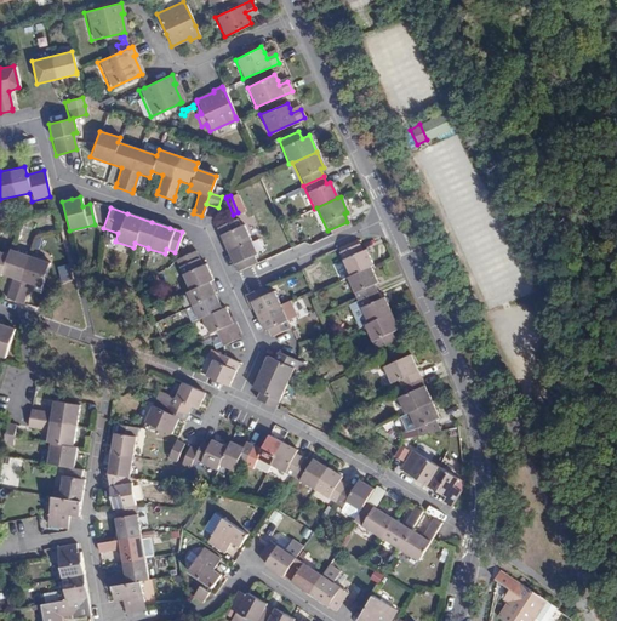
[(226,250),(249,239),(241,224),(238,226),(235,218),(215,228),(222,243),(226,250)]
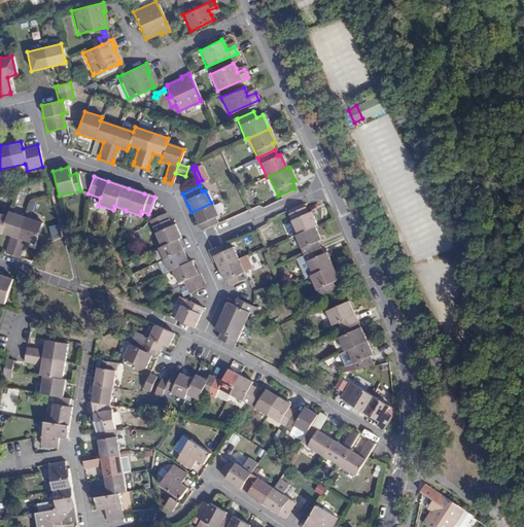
[(297,191),(294,188),(278,196),(280,199),(297,191)]
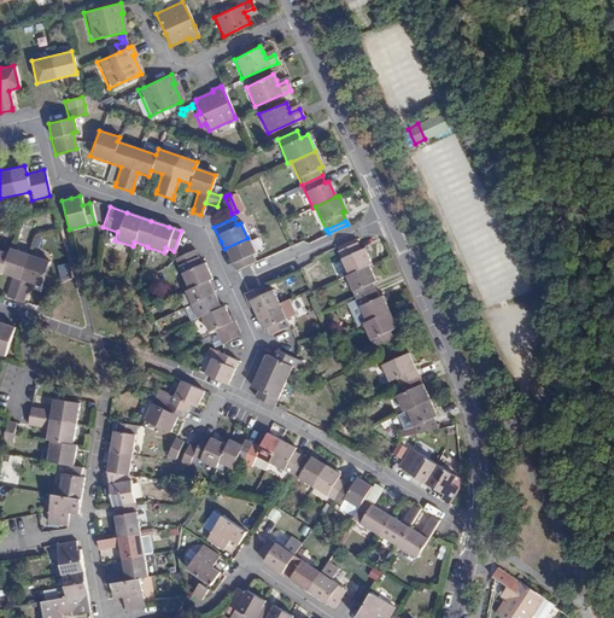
[(253,254),(247,238),(224,249),(231,263),(234,270),(255,262),(251,255),(253,254)]
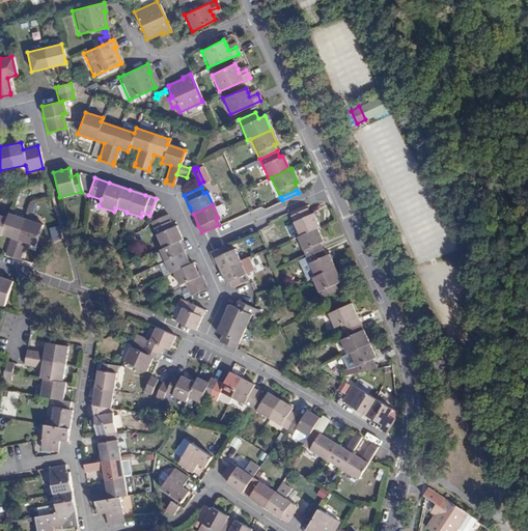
[(304,204),(287,213),(288,216),(305,207),(304,204)]
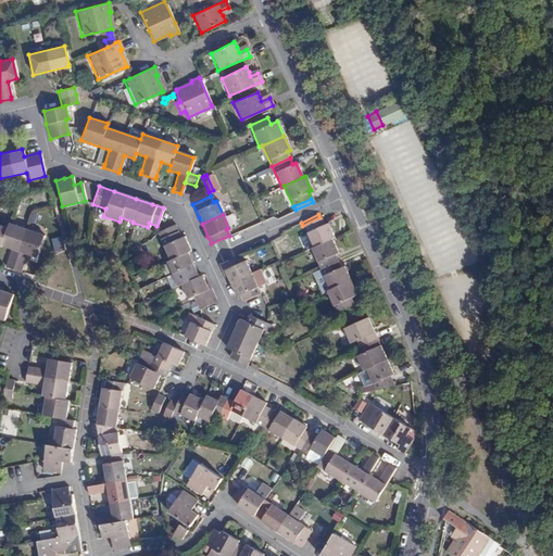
[(302,226),(312,248),(330,239),(332,238),(326,224),(323,225),(319,217),(302,226)]
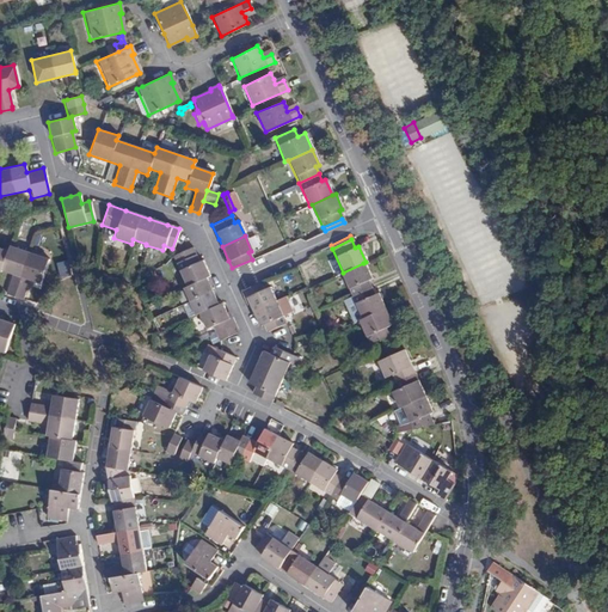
[(0,270),(11,274),(5,291),(6,291),(5,294),(22,300),(23,297),(29,280),(40,283),(48,259),(8,245),(6,251),(0,249),(0,270)]
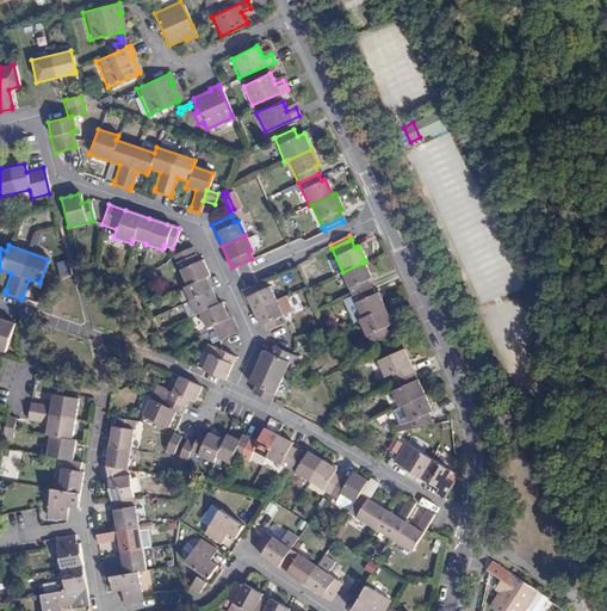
[(175,263),(194,254),(191,247),(172,255),(175,263)]
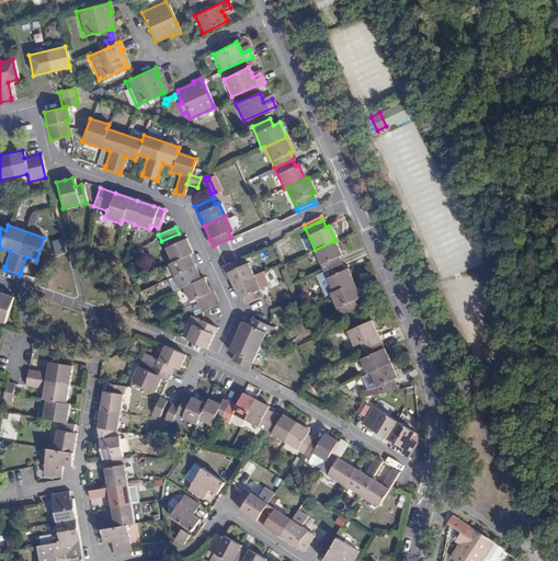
[(170,262),(188,254),(191,253),(188,247),(184,239),(181,240),(179,233),(161,241),(170,262)]
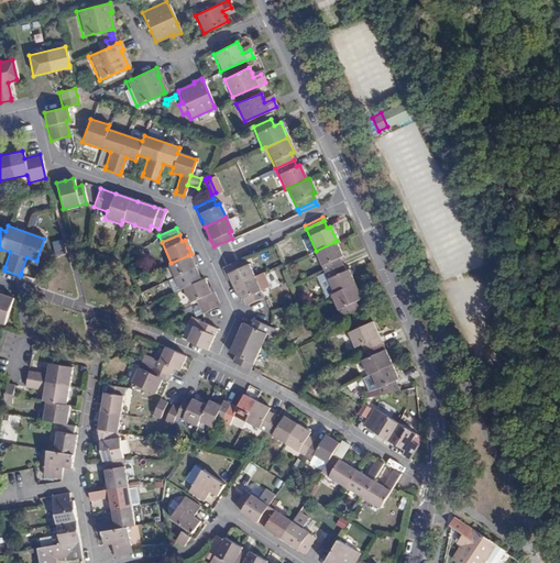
[(316,251),(314,252),(322,273),(341,264),(338,258),(341,256),(335,242),(316,251)]
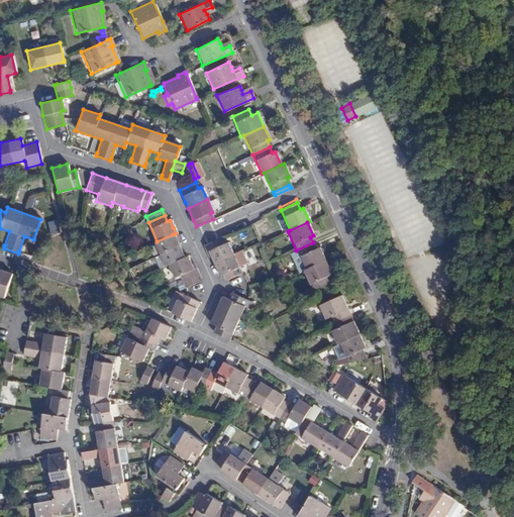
[(159,254),(178,246),(176,240),(173,234),(157,241),(153,243),(159,254)]
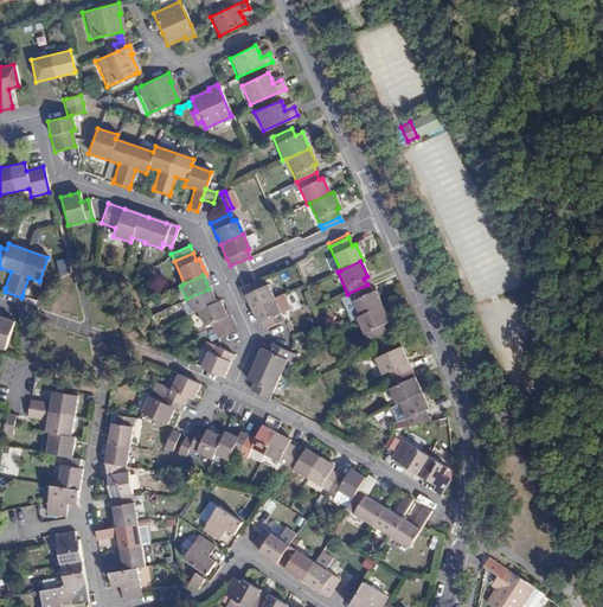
[(250,308),(273,298),(271,296),(265,285),(260,287),(256,280),(238,289),(242,296),(244,295),(248,305),(250,308)]
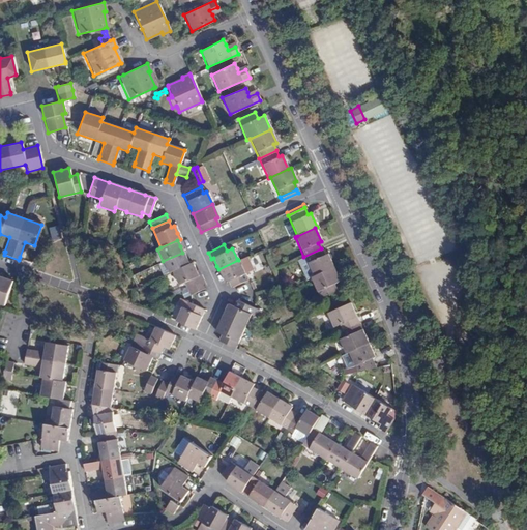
[(232,248),(237,259),(243,256),(238,245),(232,248)]
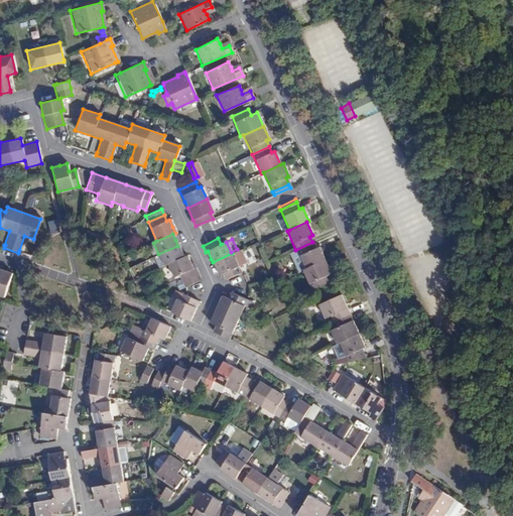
[(312,242),(295,250),(304,269),(324,260),(317,247),(314,248),(312,242)]
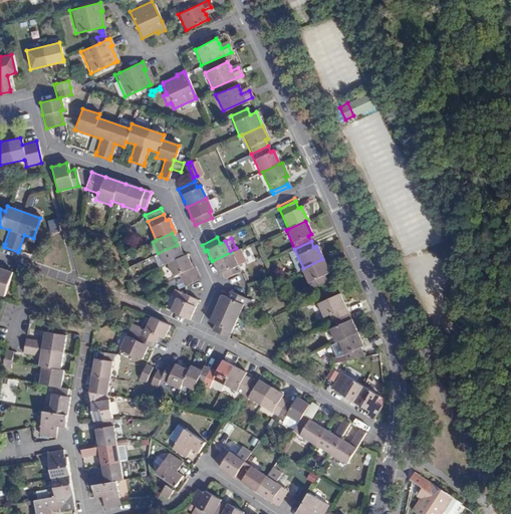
[(163,265),(166,263),(182,256),(180,250),(177,245),(158,253),(163,265)]
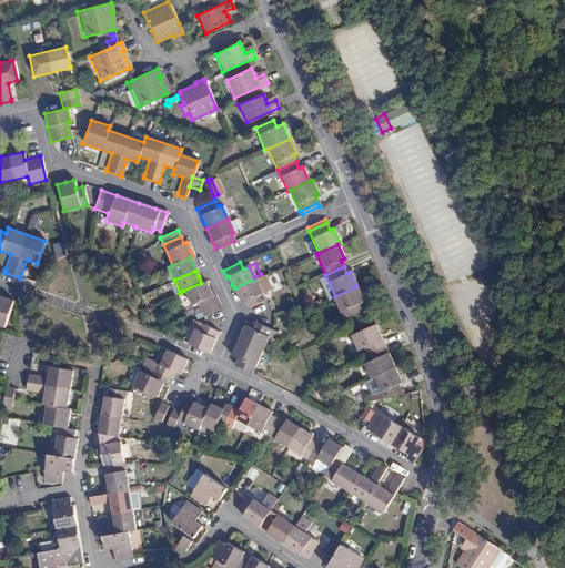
[(335,296),(325,275),(319,279),(318,280),(326,300),(332,297),(335,296)]
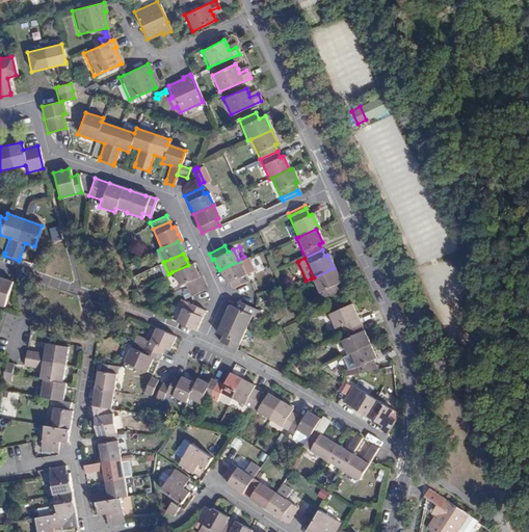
[(247,281),(239,261),(219,270),(226,284),(229,283),(230,286),(231,289),(247,281)]
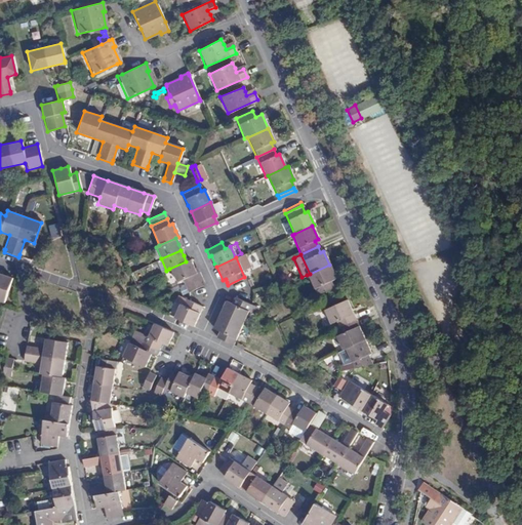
[(155,261),(160,273),(162,273),(166,271),(161,258),(155,261)]
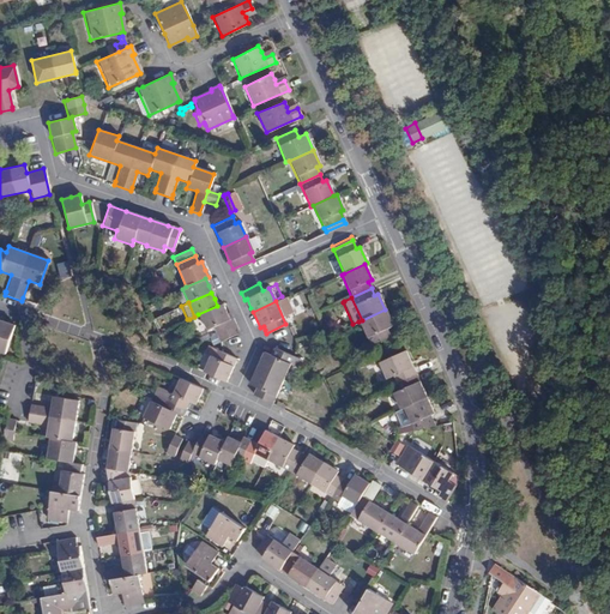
[(217,306),(198,314),(205,330),(212,327),(215,335),(234,325),(230,318),(228,319),(225,313),(221,304),(217,306)]
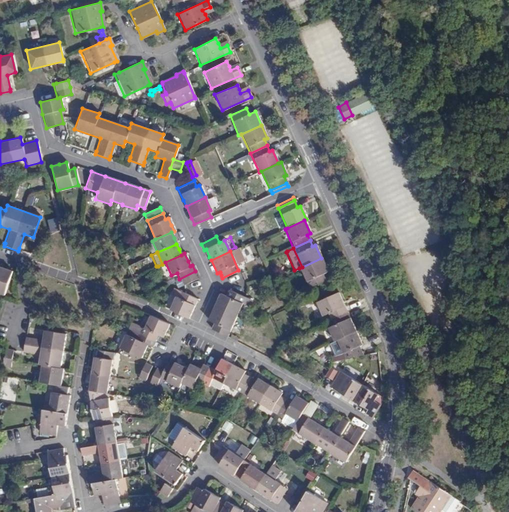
[(327,271),(321,258),(302,267),(299,268),(309,288),(324,280),(322,274),(327,271)]
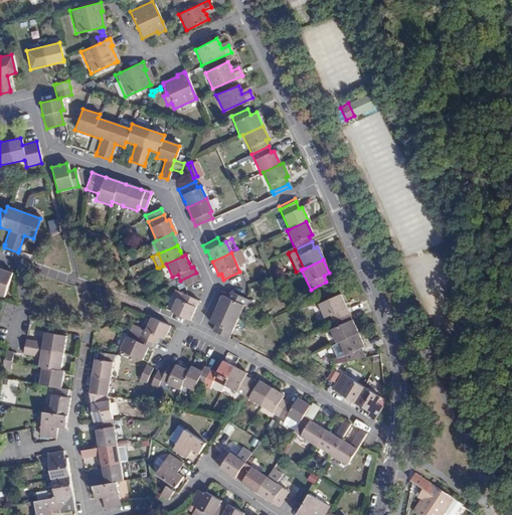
[(165,281),(172,277),(166,264),(163,266),(159,268),(165,281)]
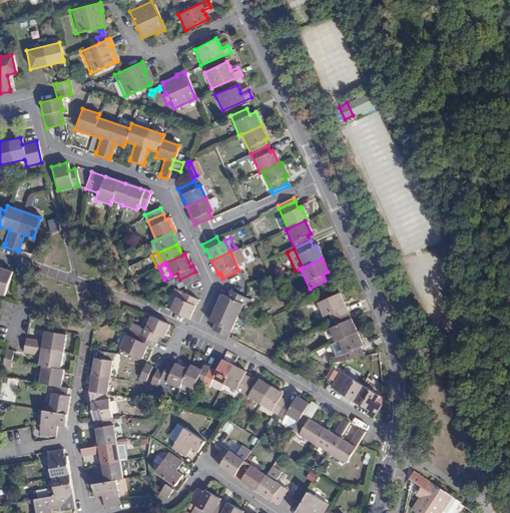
[(0,295),(3,296),(11,271),(0,267),(0,295)]
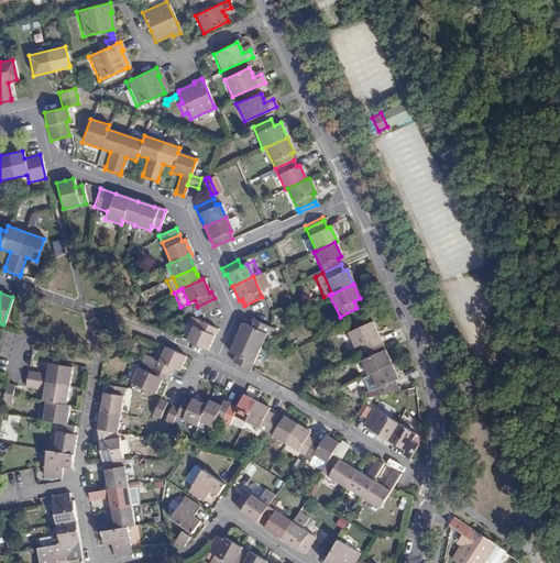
[(215,298),(197,307),(200,313),(218,306),(215,298)]
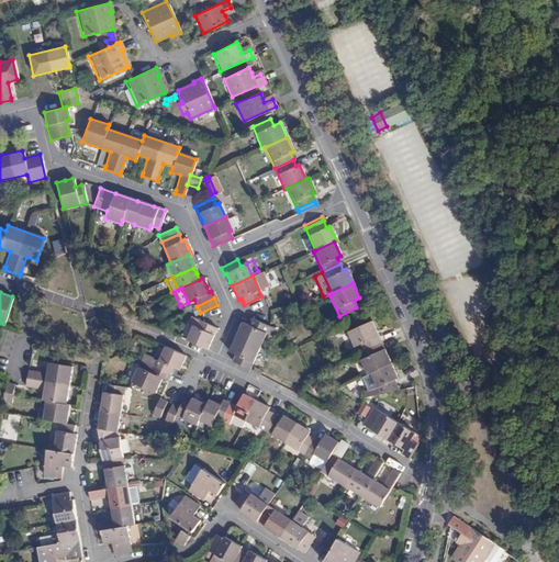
[(192,325),(185,340),(205,349),(210,340),(215,328),(191,317),(188,324),(192,325)]
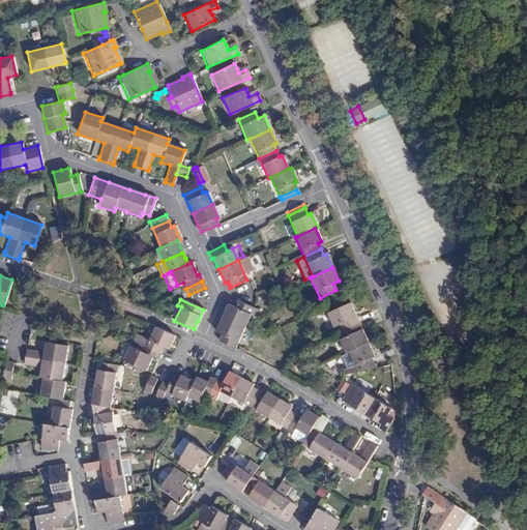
[(260,311),(236,300),(235,303),(233,306),(227,304),(221,318),(243,328),(250,313),(257,316),(260,311)]
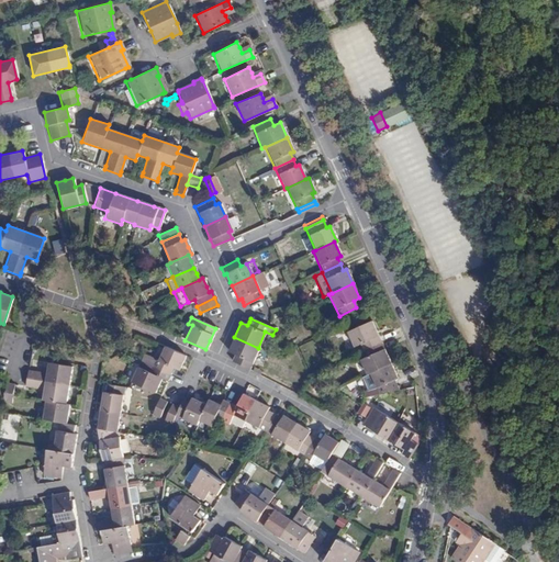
[(380,343),(370,322),(362,325),(360,322),(354,325),(355,328),(348,330),(346,332),(354,347),(359,345),(362,350),(380,343)]
